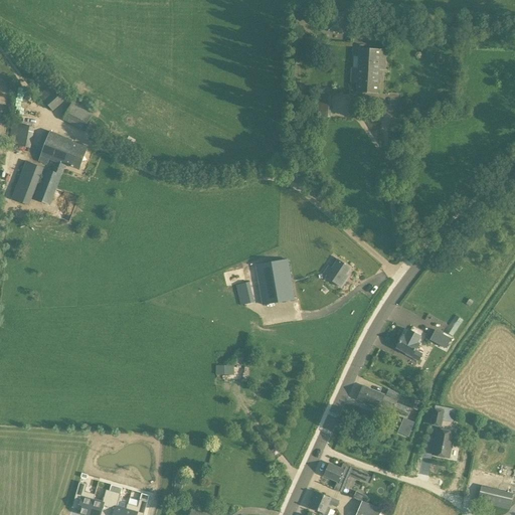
[(343,33),(344,17),(328,16),(327,32),(343,33)]
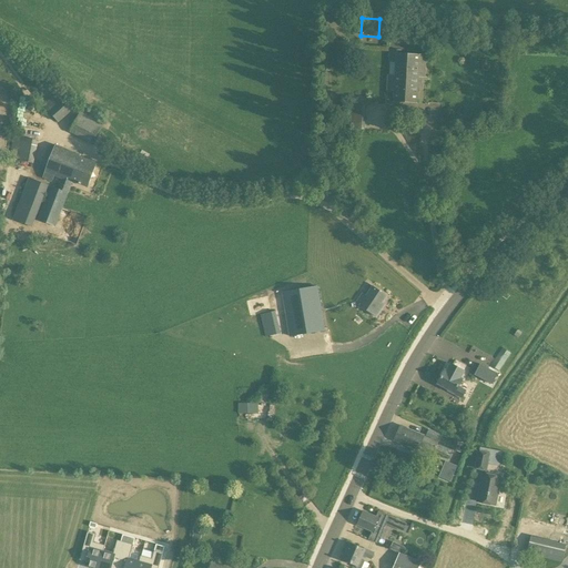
[(417,102),(418,78),(425,78),(426,59),(419,59),(419,54),(401,53),(401,51),(389,50),(389,61),(396,61),(395,81),(387,81),(387,90),(394,90),(394,101),(417,102)]
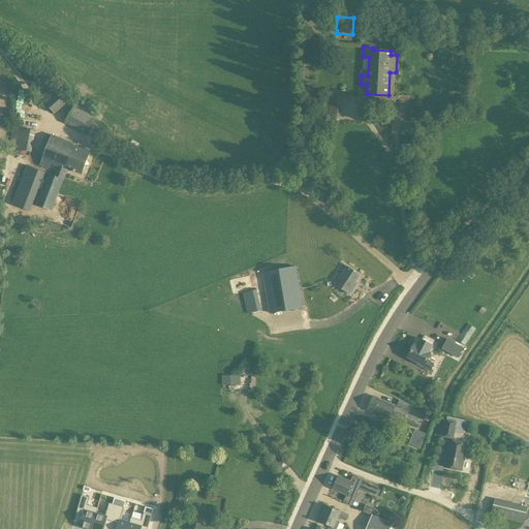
[(55,115),(68,101),(55,85),(40,98),(55,115)]
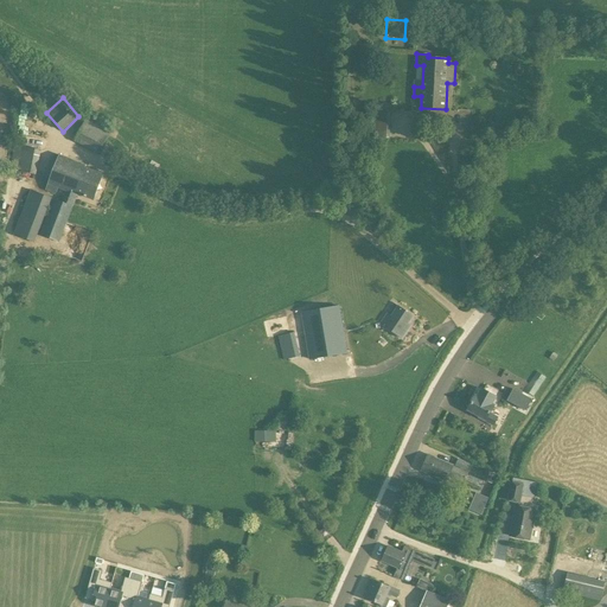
[(375,138),(376,138),(376,140),(387,140),(387,139),(390,139),(391,110),(389,110),(389,103),(376,103),(376,109),(371,109),(370,128),(375,128),(375,138)]
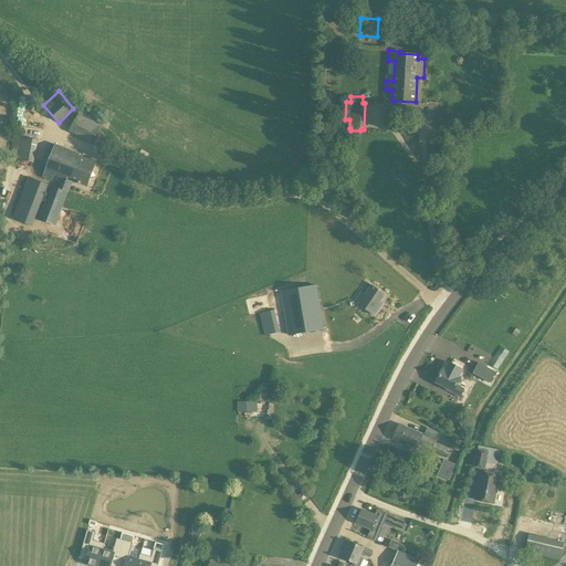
[(67,130),(92,144),(105,119),(81,106),(67,130)]
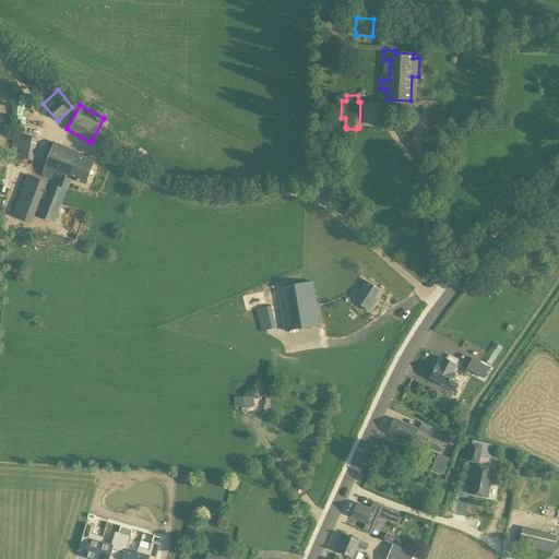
[(9,156),(23,159),(22,162),(27,163),(28,161),(33,161),(38,138),(22,135),(22,132),(14,131),(9,156)]
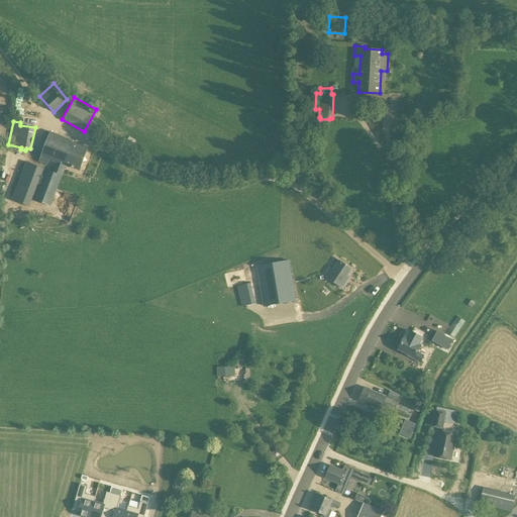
[(47,165),(49,160),(54,162),(52,167),(53,168),(52,172),(45,169),(33,200),(50,206),(66,165),(80,170),(88,148),(73,142),(73,141),(50,132),(39,162),(47,165)]
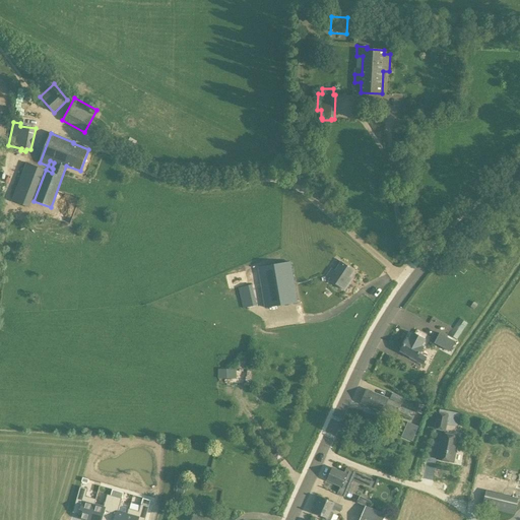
[(29,208),(45,170),(26,163),(11,201),(29,208)]
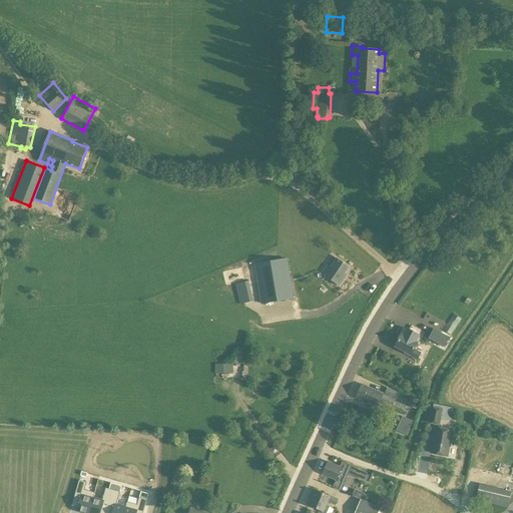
[(261,304),(294,299),(287,258),(254,264),(261,304)]
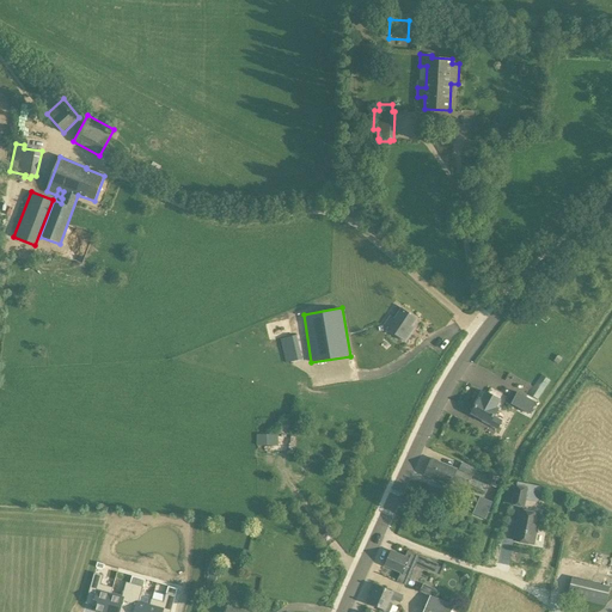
[(410,326),(416,318),(402,308),(395,319),(391,316),(385,324),(389,328),(387,329),(405,341),(414,329),(410,326)]
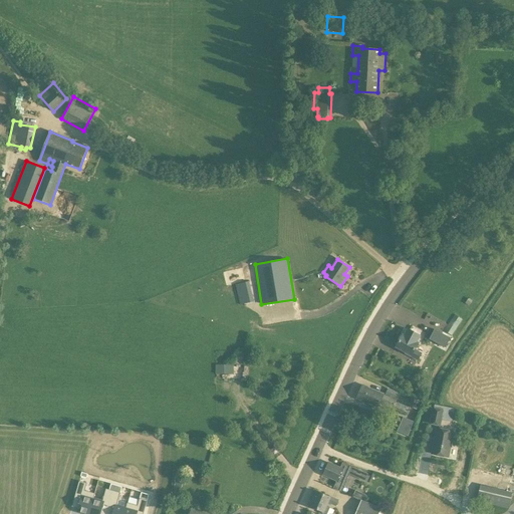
[(235,284),(240,305),(253,302),(249,281),(235,284)]
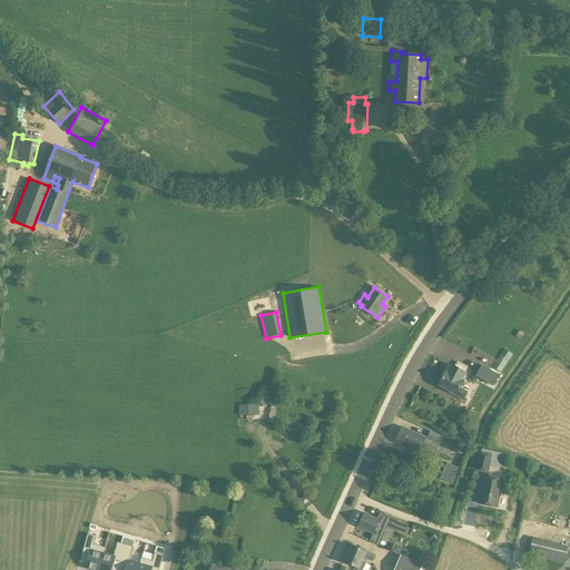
[(503,349),(492,366),(501,373),(512,354),(503,349)]
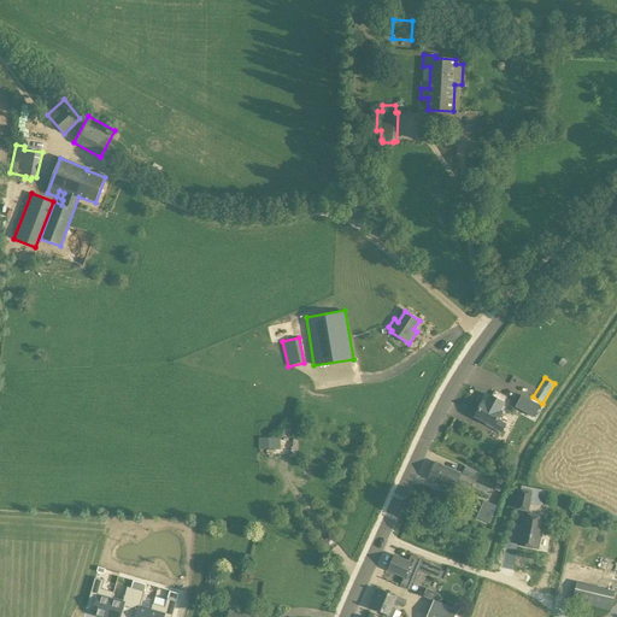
[(475,416),(486,422),(485,423),(503,433),(506,424),(498,419),(503,412),(500,411),(504,403),(491,395),(486,404),(483,403),(475,416)]
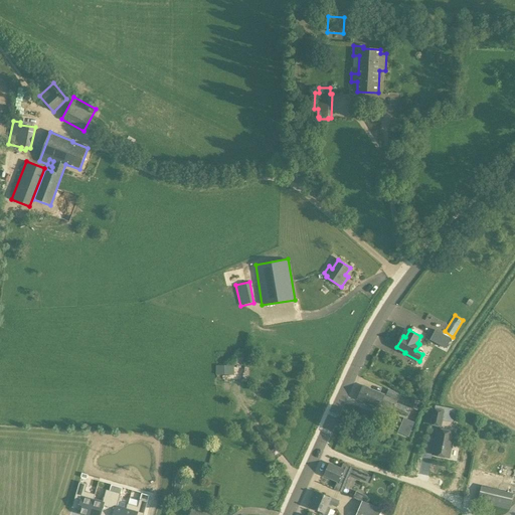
[(435,330),(430,340),(446,348),(451,339),(435,330)]
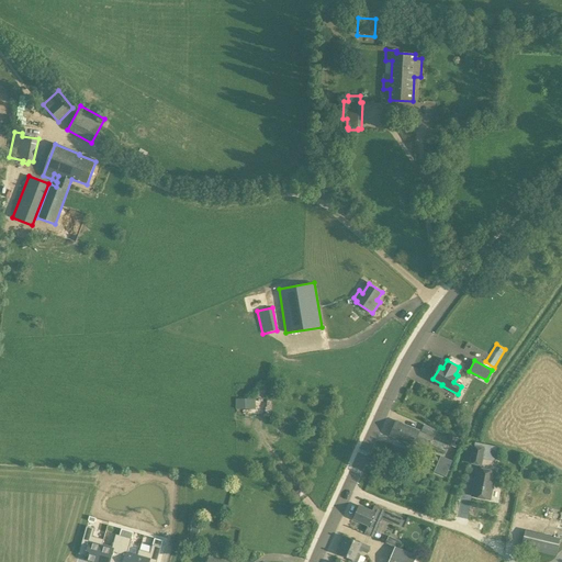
[(256,397),(236,398),(236,408),(256,408),(256,397)]
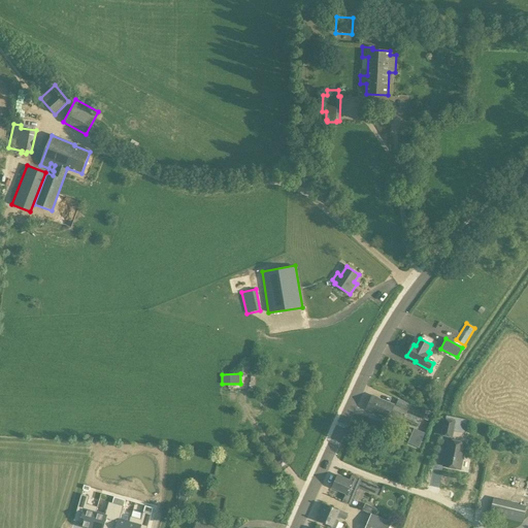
[(388,419),(390,414),(403,420),(404,418),(418,423),(420,419),(406,413),(407,410),(372,395),(366,409),(388,419)]
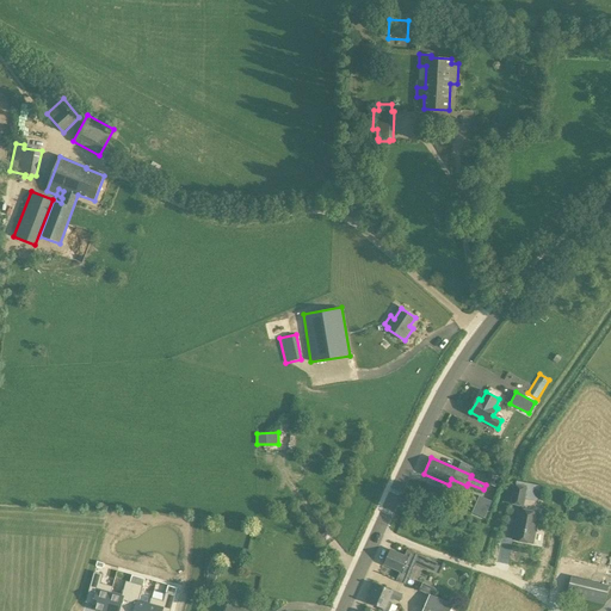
[(458,469),(470,474),(473,467),(462,461),(458,469)]
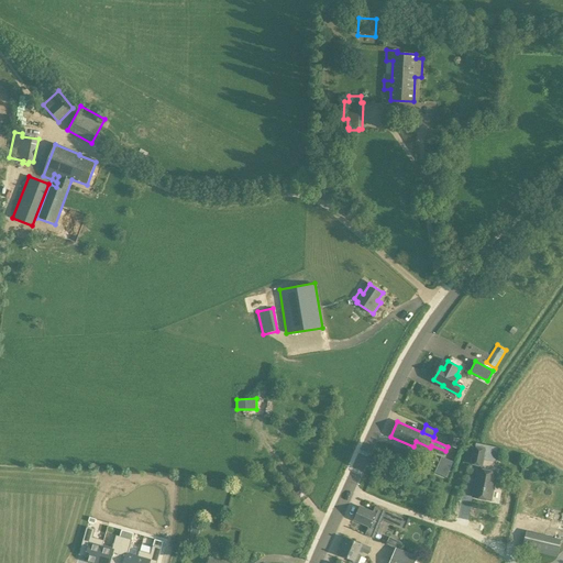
[(474,446),(470,463),(483,466),(486,449),(474,446)]
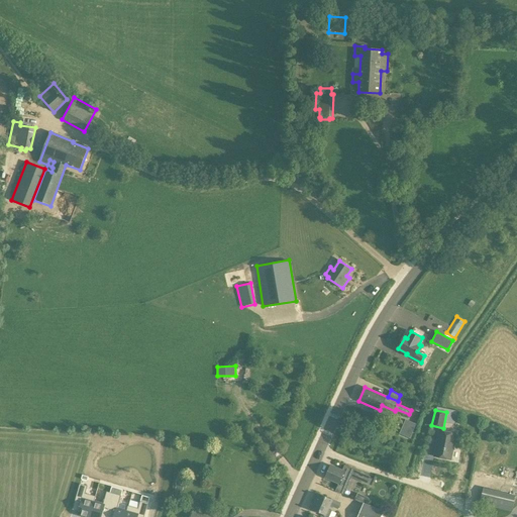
[(406,419),(399,433),(410,438),(416,423),(406,419)]
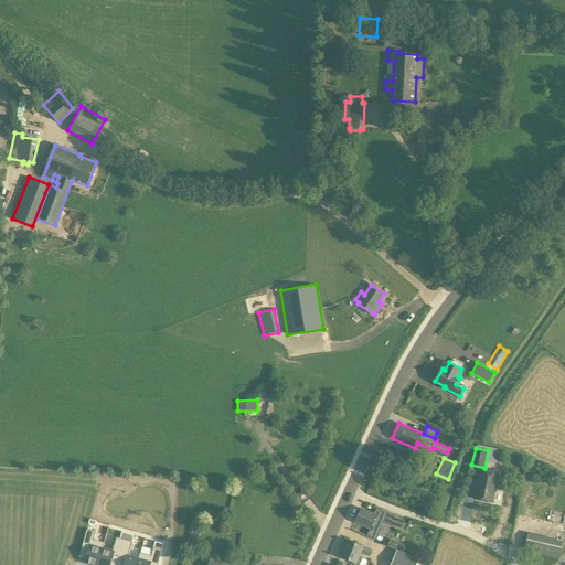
[(492,502),(498,475),(480,471),(475,499),(492,502)]
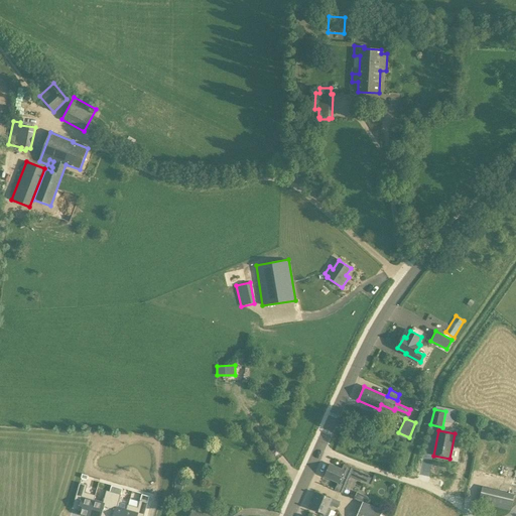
[(325,477),(336,482),(338,483),(335,490),(343,494),(351,474),(359,478),(358,479),(366,482),(368,476),(353,469),(354,468),(344,464),(341,470),(330,465),(325,477)]
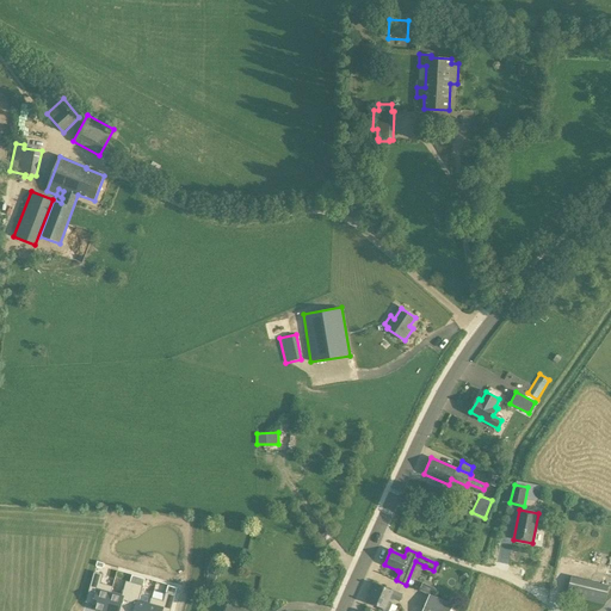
[(551,585),(554,574),(536,571),(534,582),(551,585)]
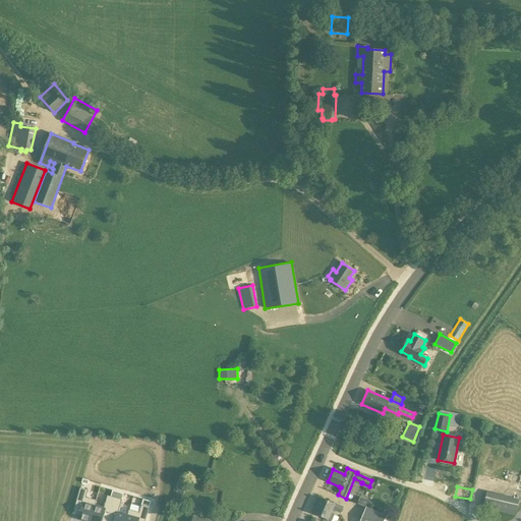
[(80,487),(73,514),(79,515),(78,519),(84,520),(90,520),(95,505),(84,502),(89,489),(80,487)]
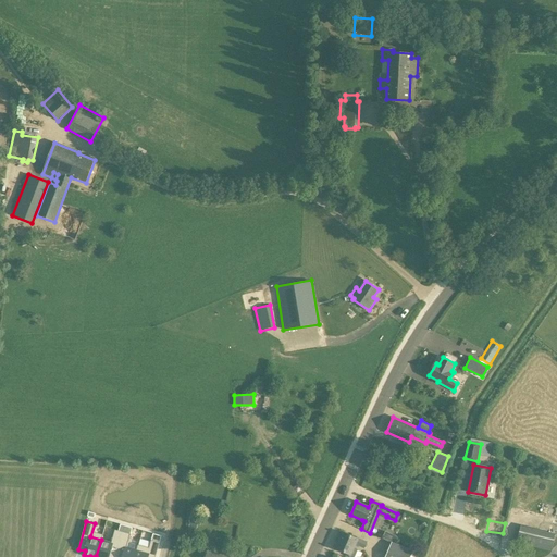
[(517,542),(554,549),(556,534),(556,532),(521,524),(517,542)]
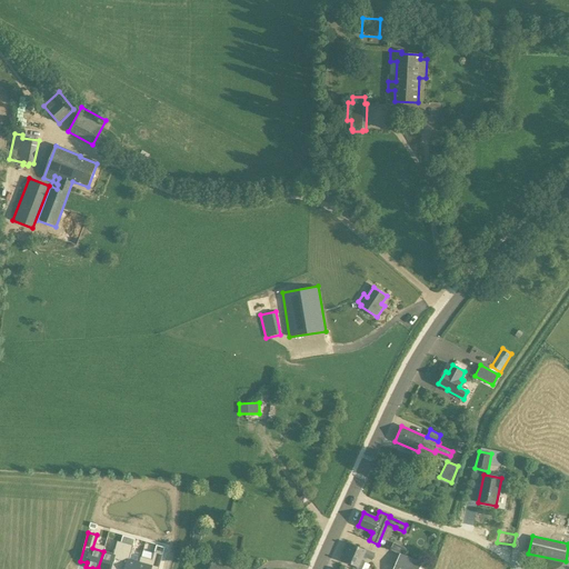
[(103,551),(98,568),(118,568),(126,543),(118,541),(113,555),(103,551)]
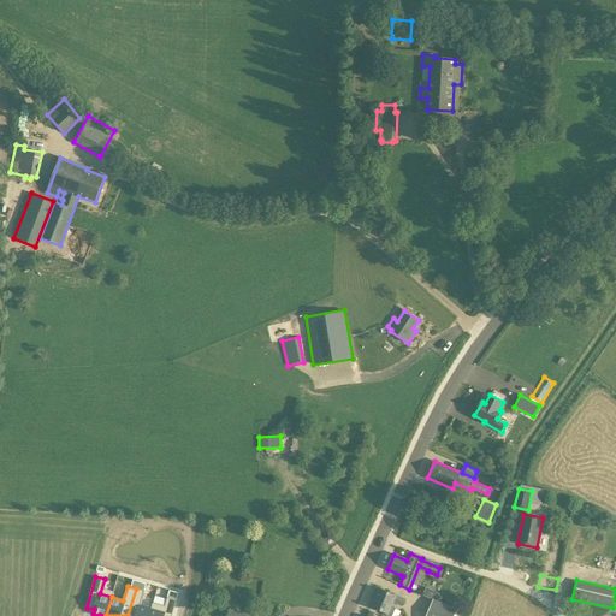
[(424,593),(432,597),(436,590),(427,586),(424,593)]
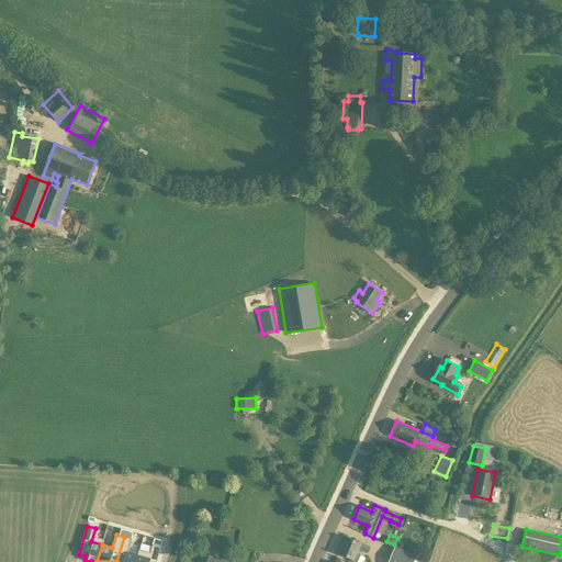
[(124,537),(116,561),(136,561),(138,555),(128,552),(132,539),(124,537)]
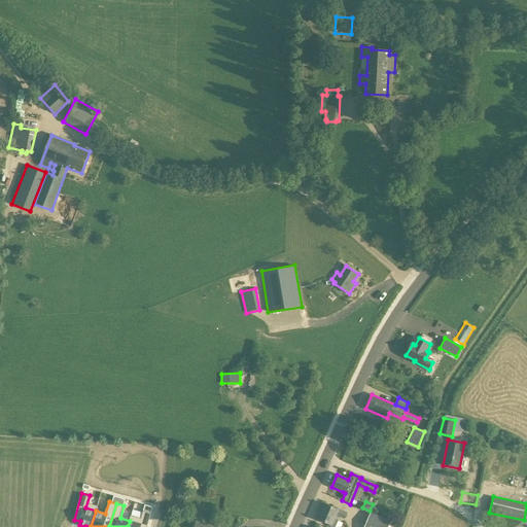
[(338,519),(335,518),(336,515),(345,519),(347,514),(338,510),(324,503),(322,510),(321,510),(317,519),(330,525),(329,526),(331,526),(335,526),(339,521),(338,519)]
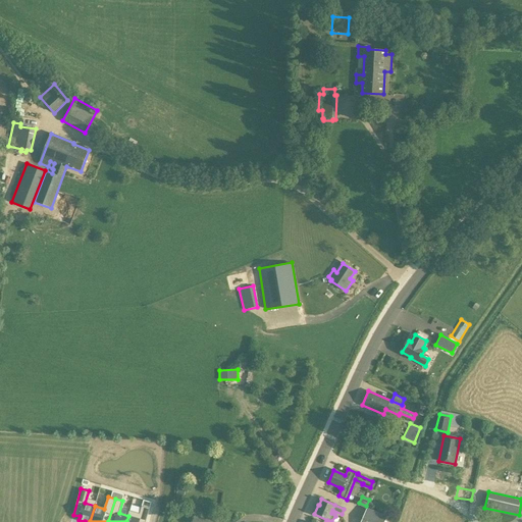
[(142,506),(149,508),(151,503),(144,500),(142,506)]
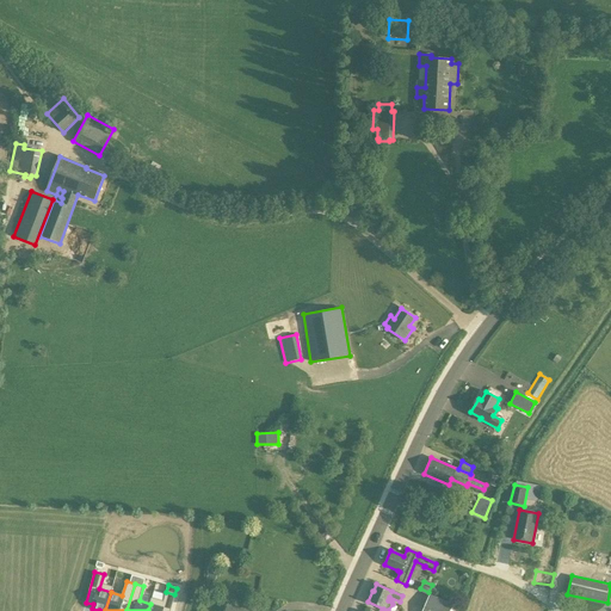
[(150,604),(148,610),(170,610),(176,596),(166,592),(162,606),(150,604)]
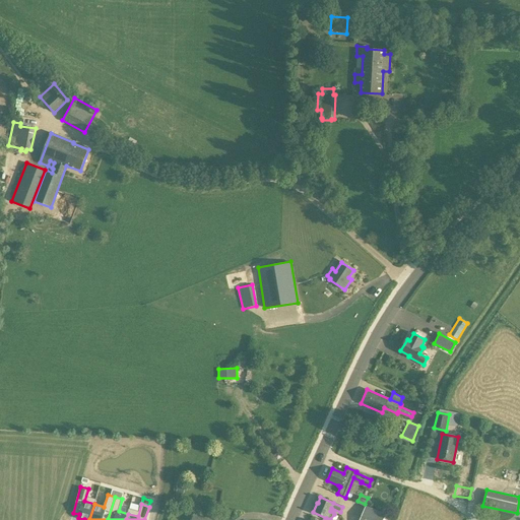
[(383,519),(386,514),(366,506),(359,519),(383,519)]
